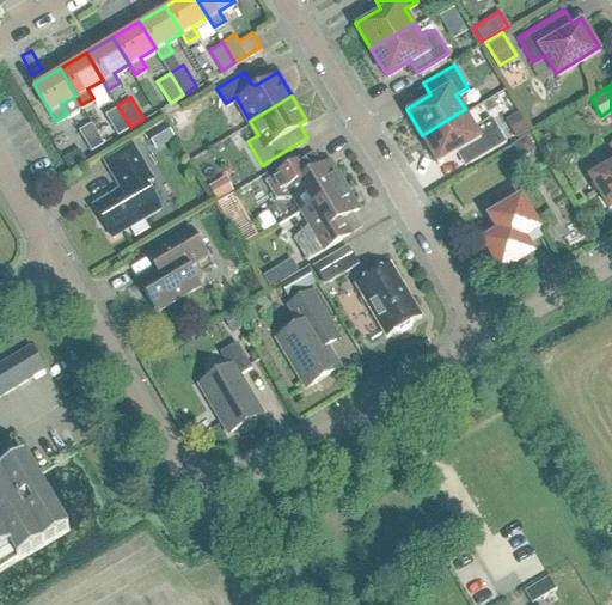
[(130,127),(117,105),(106,112),(120,133),(130,127)]
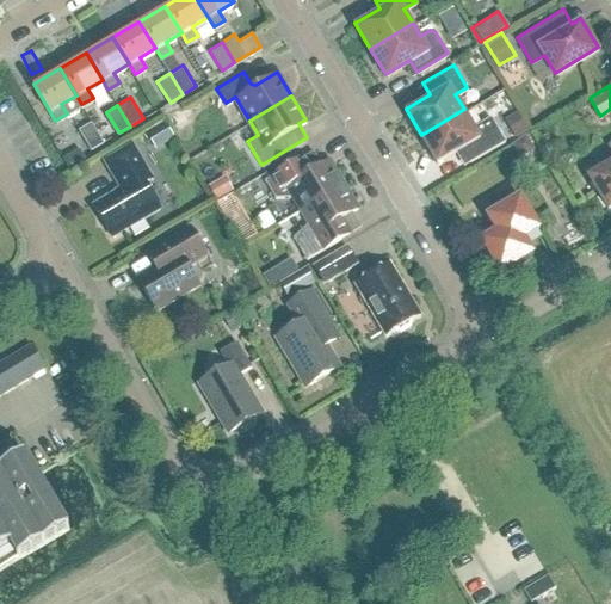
[(505,113),(518,136),(530,129),(517,106),(505,113)]
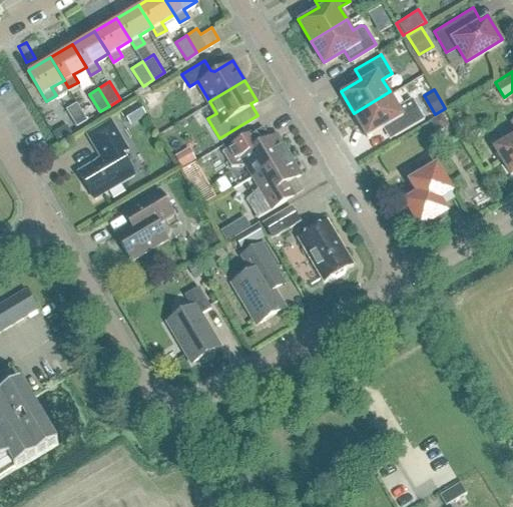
[(397,104),(390,91),(354,113),(366,134),(387,122),(394,134),(424,116),(412,95),(397,104)]
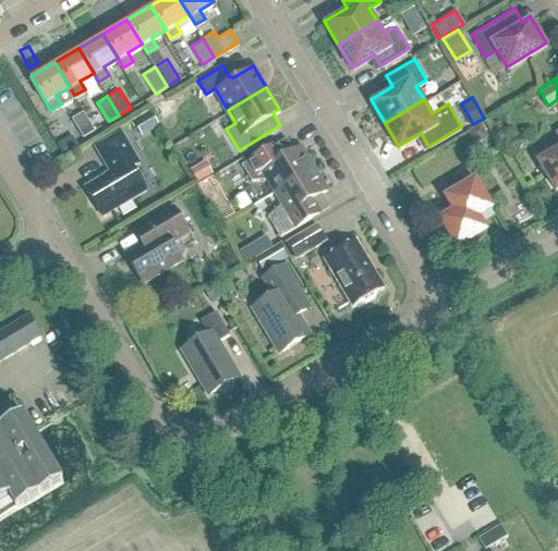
[(157,121),(148,108),(133,117),(141,131),(157,121)]
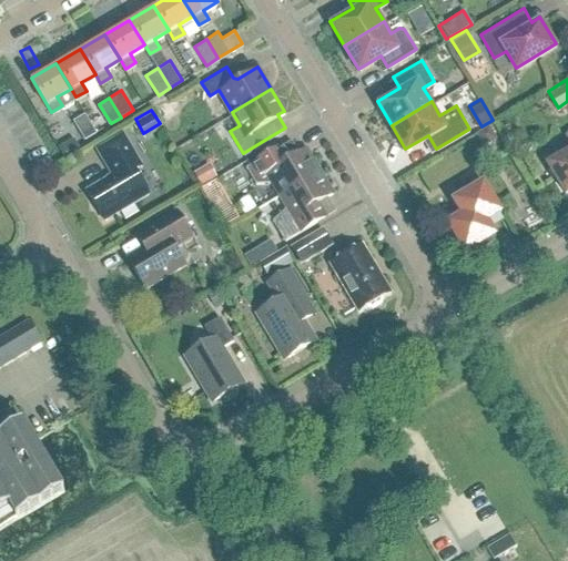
[(84,136),(95,130),(83,111),(72,118),(84,136)]
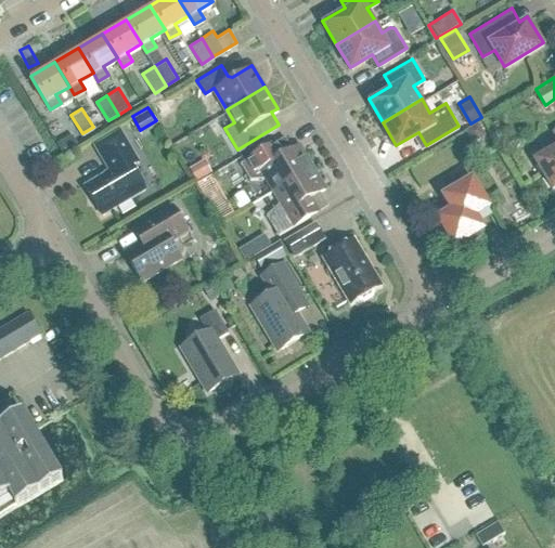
[(110,168),(85,183),(101,211),(144,186),(131,164),(138,159),(119,128),(94,143),(110,168)]
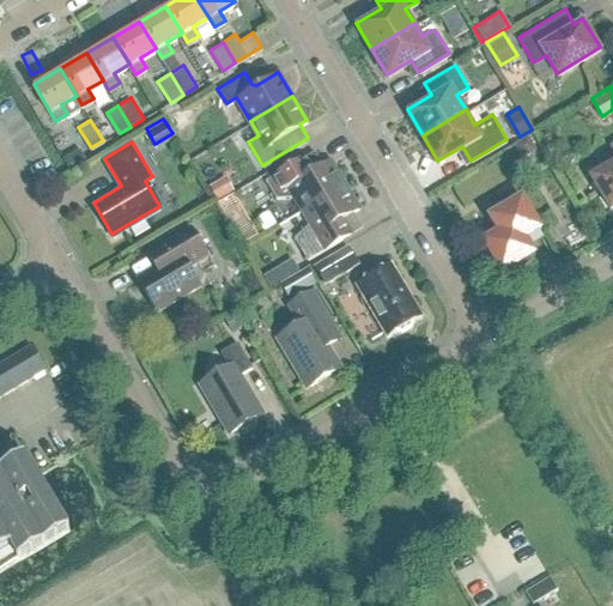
[(612,141),(612,143),(612,144),(612,161),(592,175),(610,205),(612,202),(612,141)]
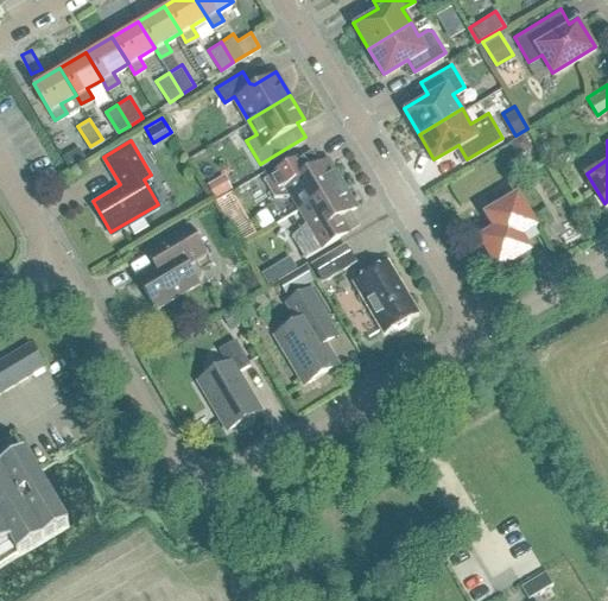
[(301,169),(293,158),(263,176),(273,194),(291,193),(299,206),(341,181),(327,157),(304,170),(301,169)]
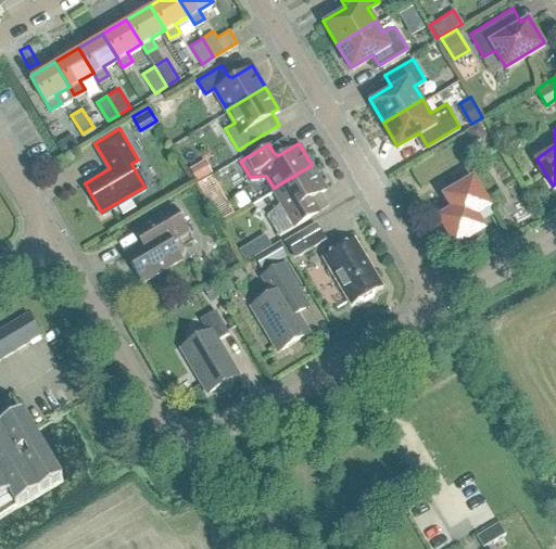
[(189,165),(197,178),(211,169),(203,156),(189,165)]
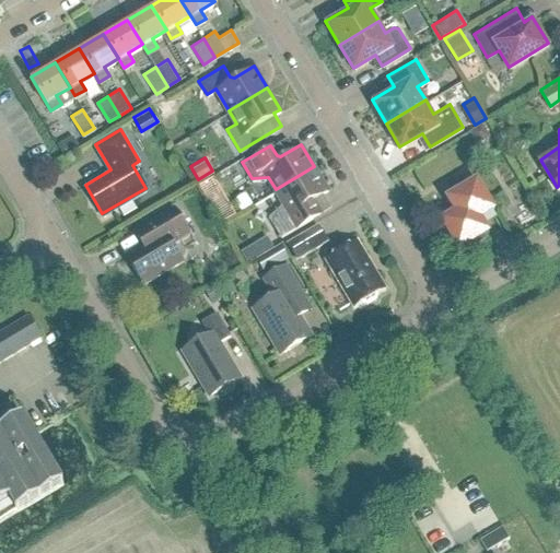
[(314,166),(276,189),(282,201),(268,214),(280,235),(323,210),(315,196),(327,188),(314,166)]
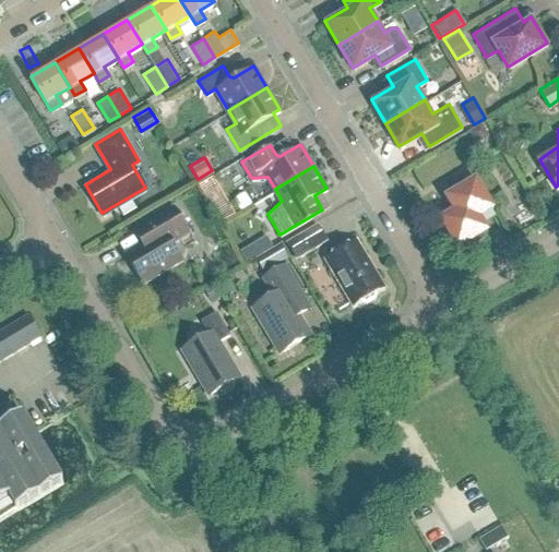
[(452,207),(439,215),(458,246),(486,228),(479,217),(494,210),(475,178),(445,195),(452,207)]
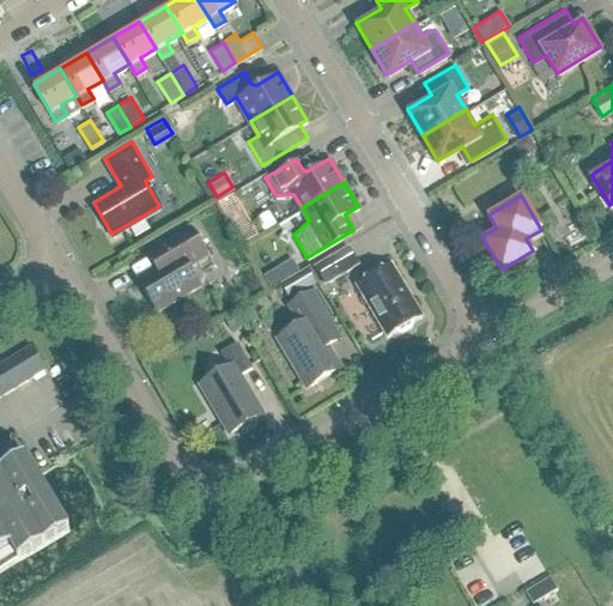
[(145,250),(155,267),(138,278),(156,309),(199,284),(187,265),(207,253),(189,224),(145,250)]
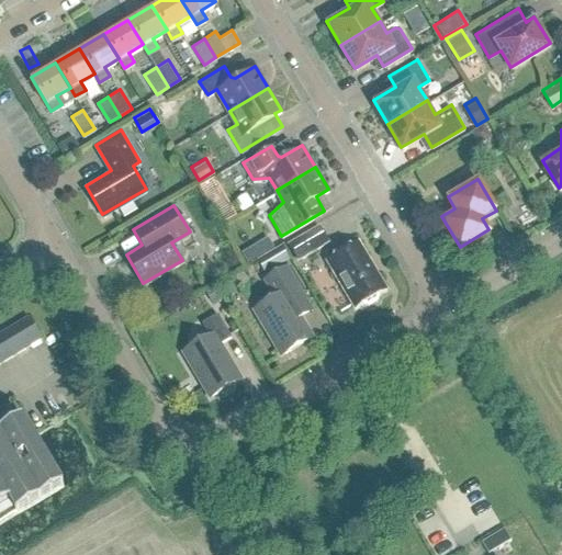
[(327,239),(318,224),(288,241),(298,257),(327,239)]
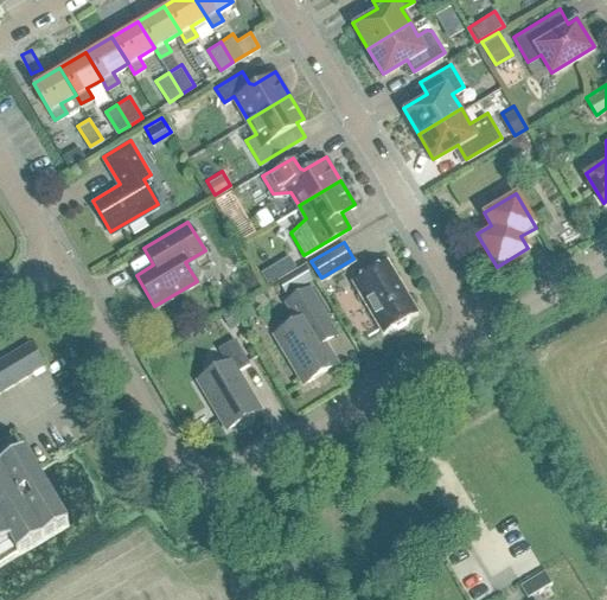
[(352,279),(382,330),(393,325),(397,326),(407,320),(408,316),(417,310),(387,259),(352,279)]
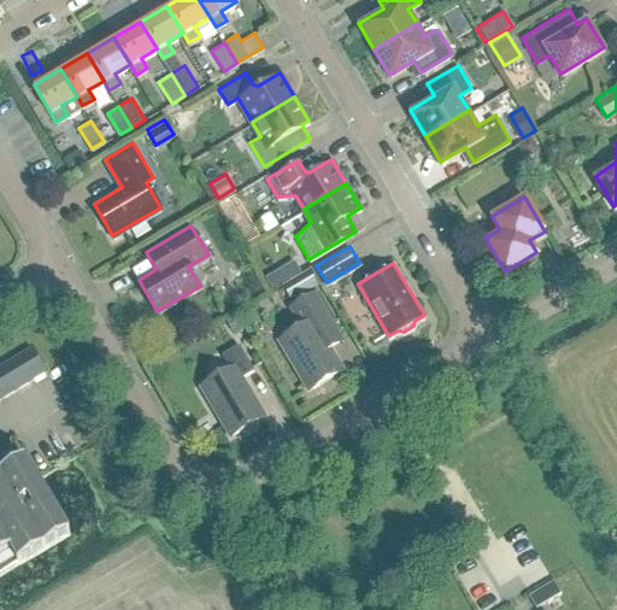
[(317,281),(309,265),(281,282),(289,297),(317,281)]
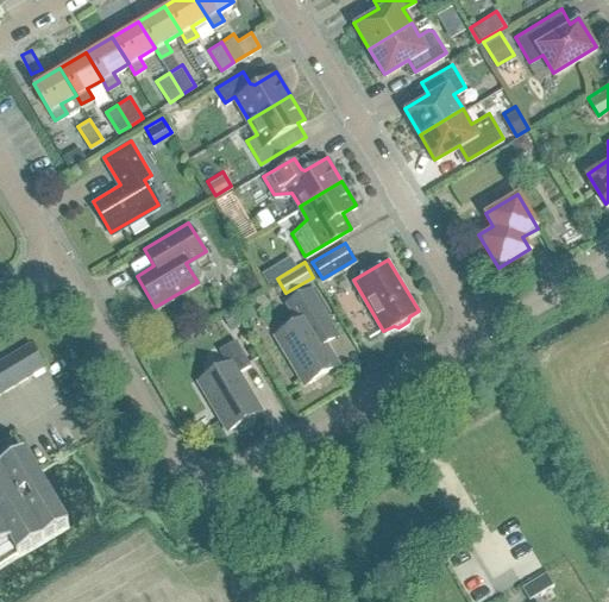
[(284,299),(296,321),(275,333),(303,382),(339,361),(327,340),(340,333),(311,283),(284,299)]
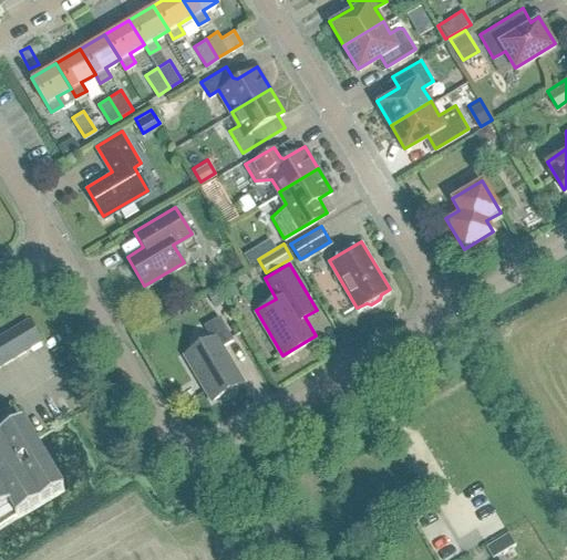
[(215,283),(206,290),(214,302),(223,297),(215,283)]
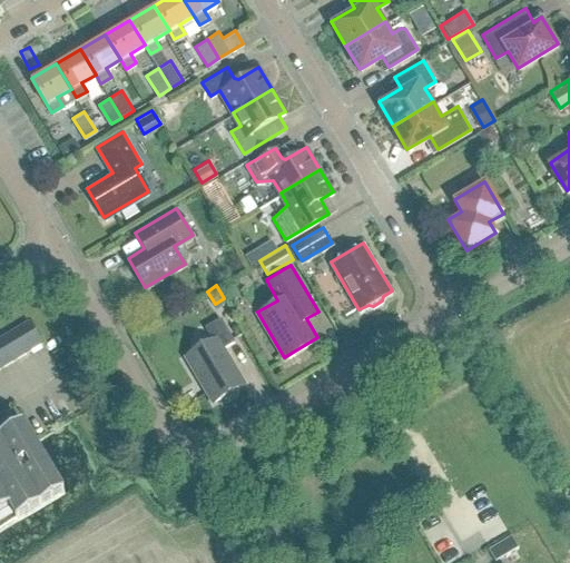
[(213,338),(185,355),(213,399),(244,381),(223,346),(234,339),(220,315),(204,325),(213,338)]
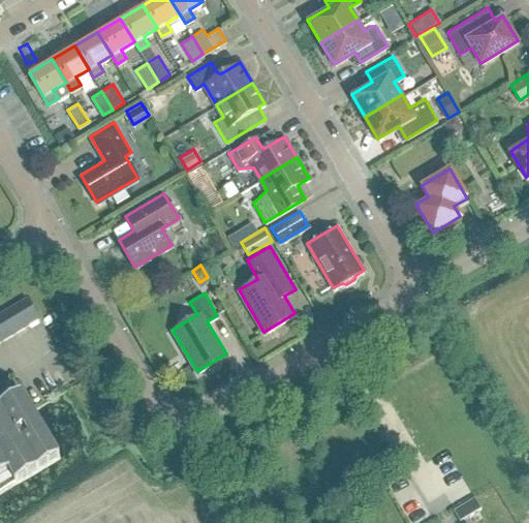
[(0,311),(0,339),(39,316),(27,296),(0,311)]
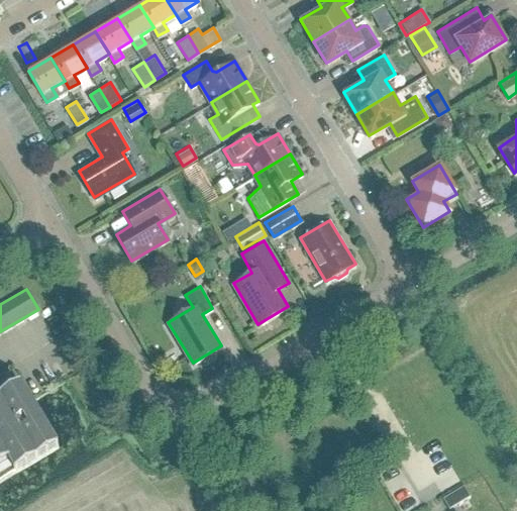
[(0,477),(58,443),(20,381),(0,392),(0,477)]
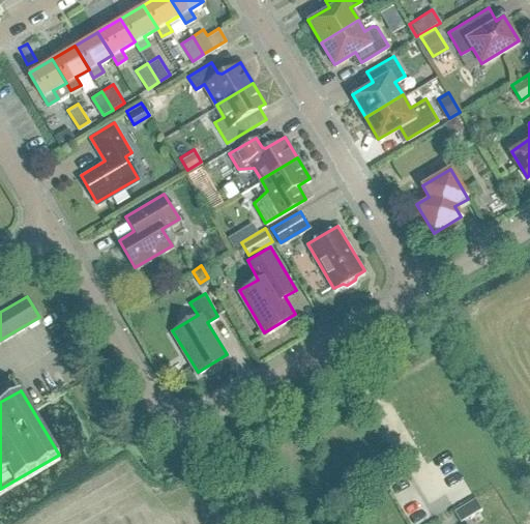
[(468,514),(481,506),(474,495),(462,502),(468,514)]
